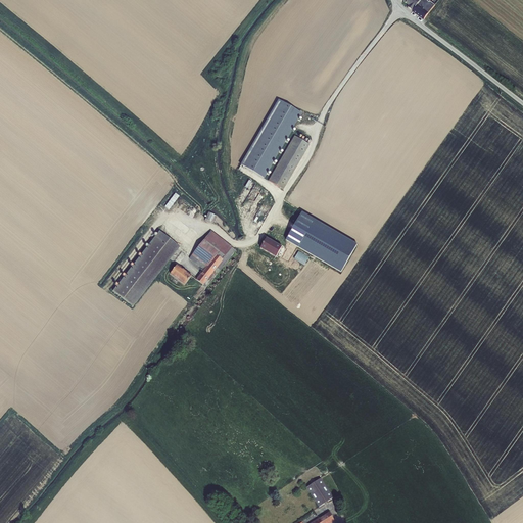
[(413,1),(410,5),(408,7),(413,10),(417,5),(418,4),(413,1)]
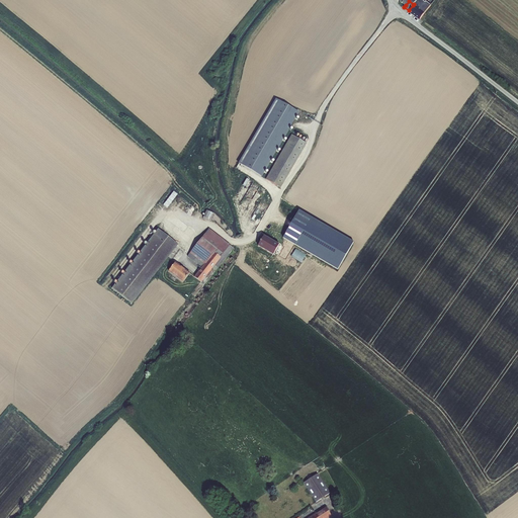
[(413,5),(423,13),(426,10),(430,5),(427,3),(423,8),(415,2),(414,4),(413,5)]
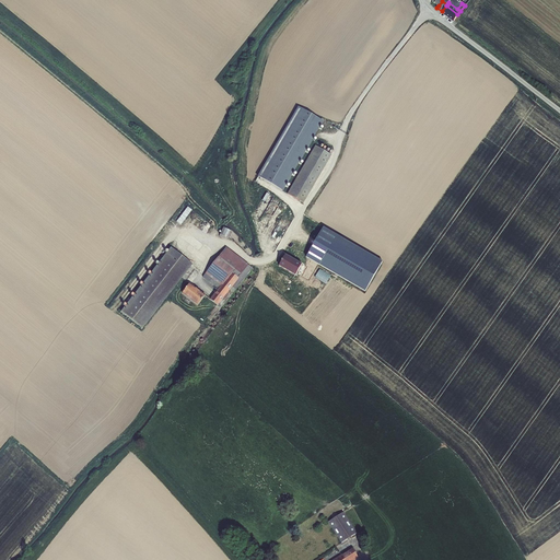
[(457,14),(446,6),(442,11),(454,21),(457,14)]
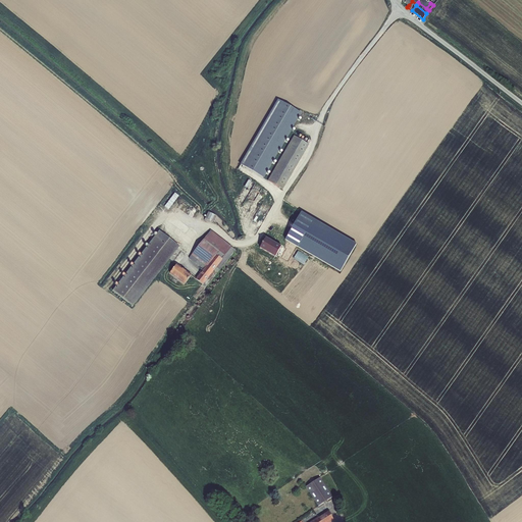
[(280,153),(300,111),(274,99),(242,166),(264,176),(265,173),(266,173),(271,163),(273,163),(278,152),(280,153)]
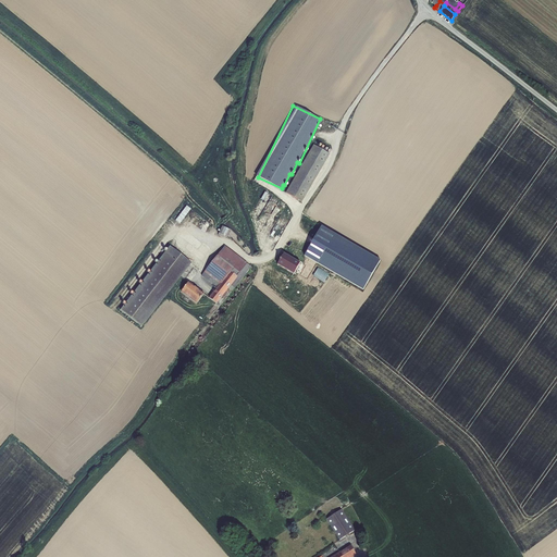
[(285,192),(301,201),(330,153),(313,145),(285,192)]
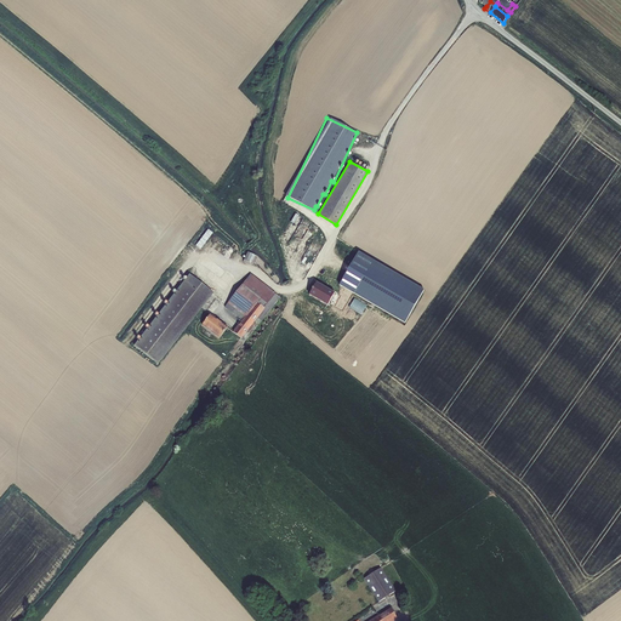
[(208,229),(195,246),(200,250),(212,233),(208,229)]
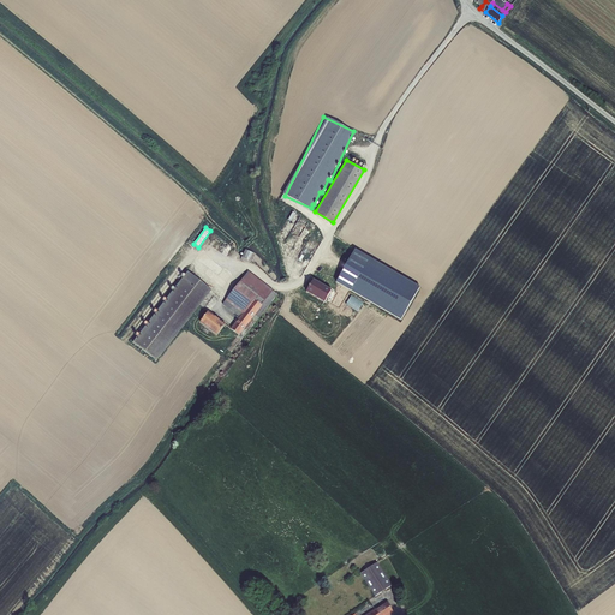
[(242,257),(251,262),(255,254),(245,250),(242,257)]
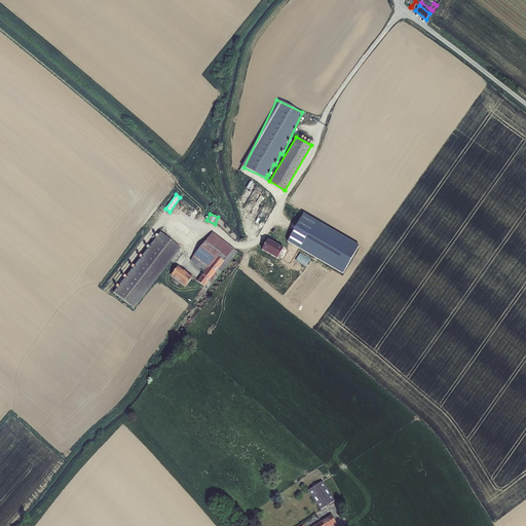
[(113,292),(134,308),(181,248),(159,232),(113,292)]
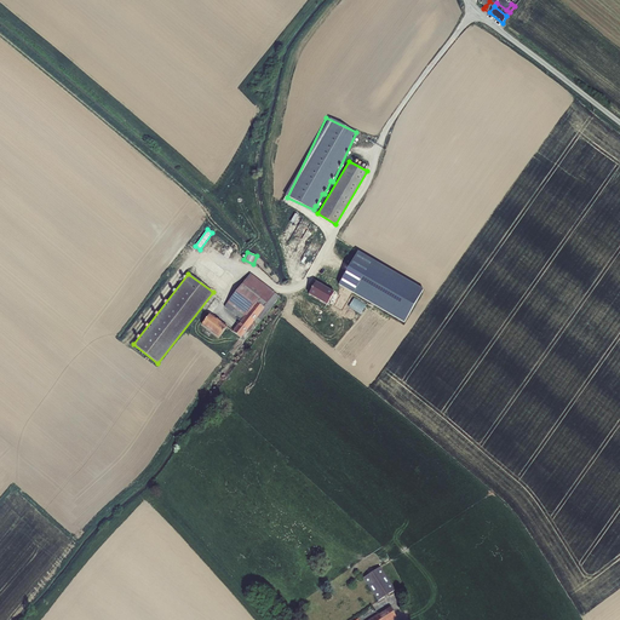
[(280,297),(251,274),(224,306),(241,320),(235,328),(233,332),(241,338),(254,321),(259,325),(280,297)]
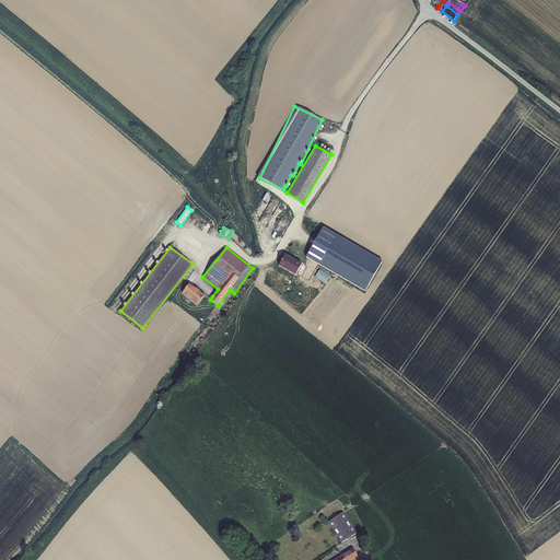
[(183,293),(198,305),(206,294),(190,283),(183,293)]
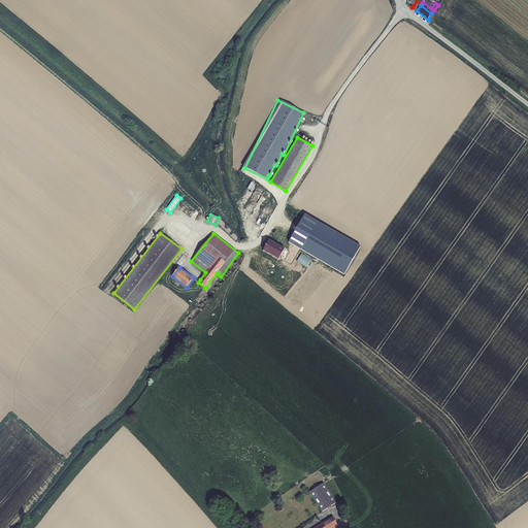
[(326,482),(324,484),(330,493),(333,492),(326,482)]
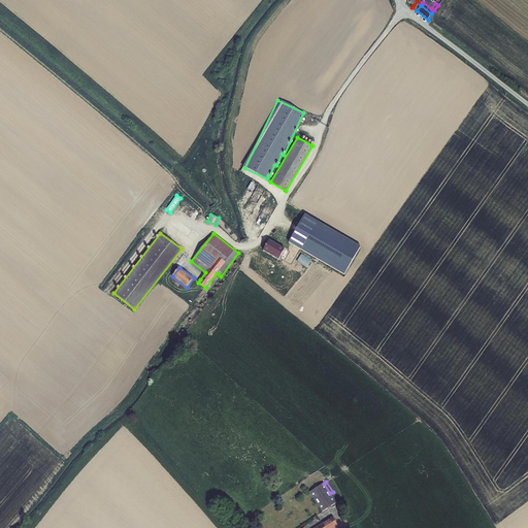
[(309,492),(319,507),(322,512),(336,502),(330,493),(324,484),(324,483),(309,492)]
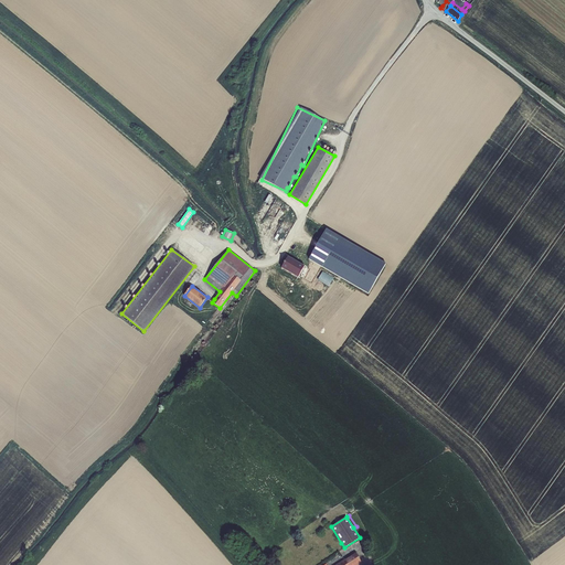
[(336,564),(358,564),(362,563),(355,553),(345,560),(344,560),(336,564)]
